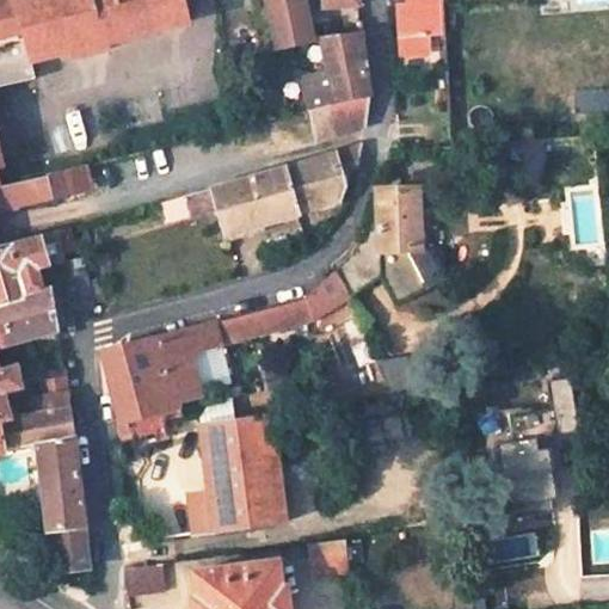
[(0,0),(0,88),(36,81),(31,63),(32,63),(31,56),(49,51),(51,59),(94,48),(108,44),(170,30),(168,23),(188,18),(183,0),(42,0),(37,1),(24,5),(23,0),(0,0)]
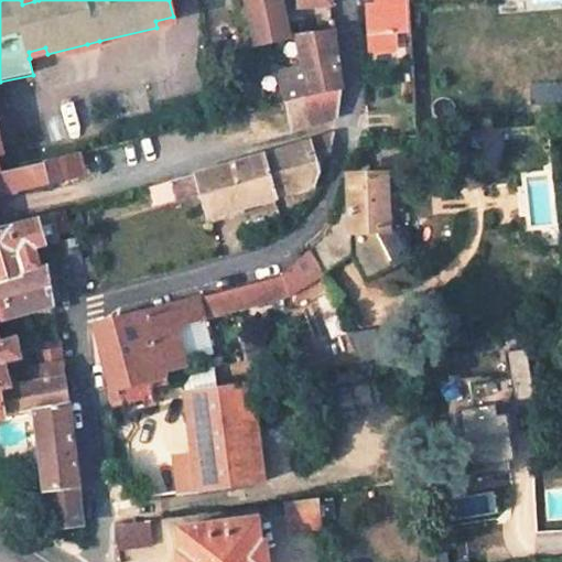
[(247,0),(259,46),(290,39),(280,0),(247,0)]
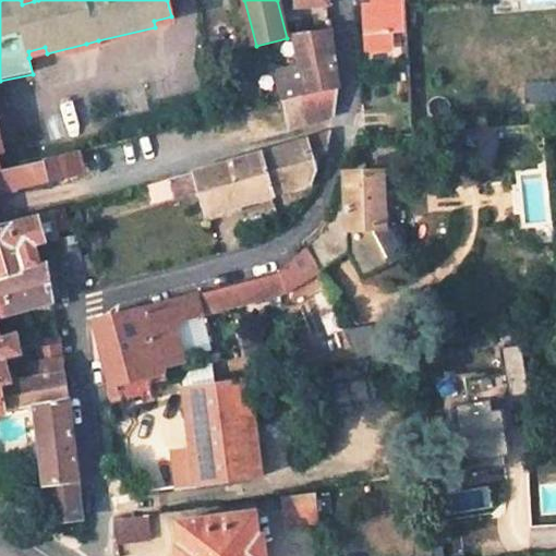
[(376,0),(377,3),(365,3),(365,14),(406,11),(405,0),(376,0)]
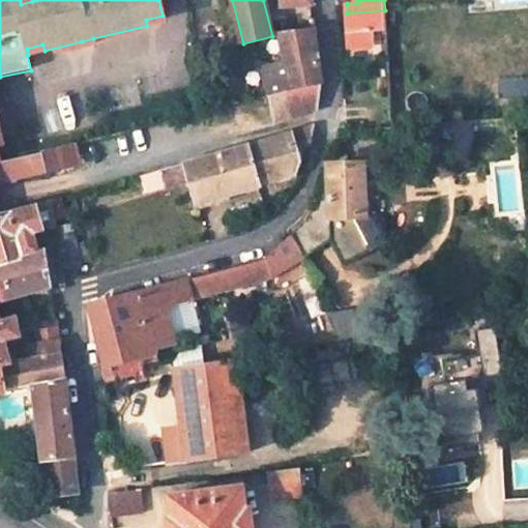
[(347,13),(350,48),(381,46),(380,28),(386,28),(385,10),(347,13)]
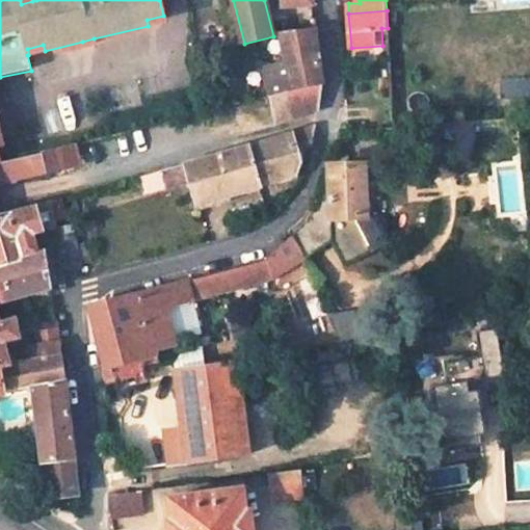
[(164,22),(163,16),(147,20),(148,26),(164,22)]
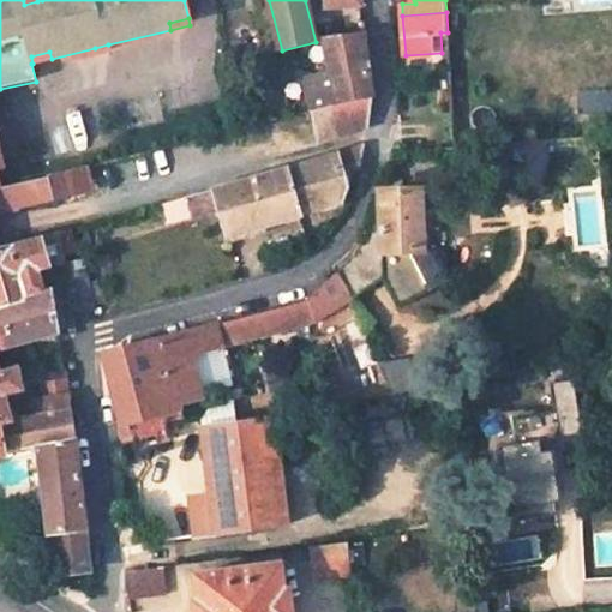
[(325,41),(330,70),(306,76),(311,111),(371,95),(371,89),(365,35),(325,41)]
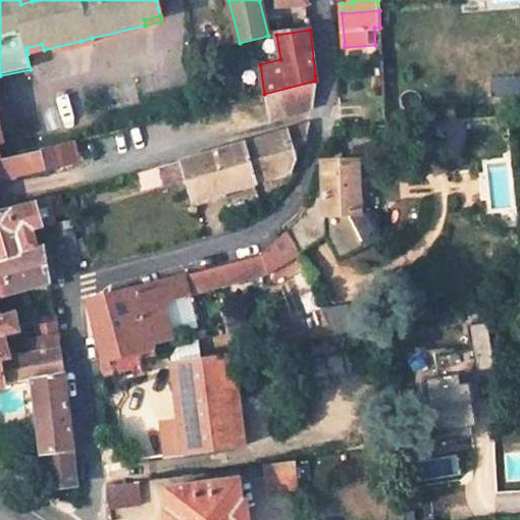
[(92,38),(81,41),(82,47),(93,45),(92,38)]
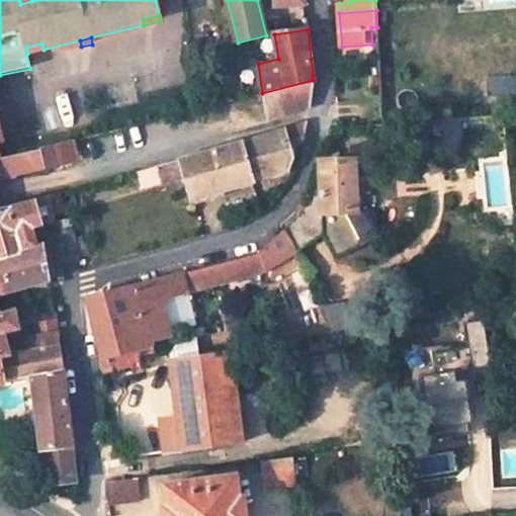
[(27,54),(44,50),(41,44),(26,48),(27,54)]
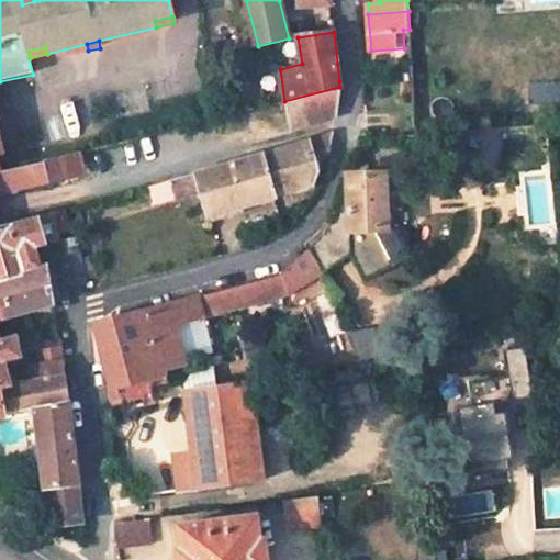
[(284,101),(288,126),(336,114),(339,87),(284,101)]
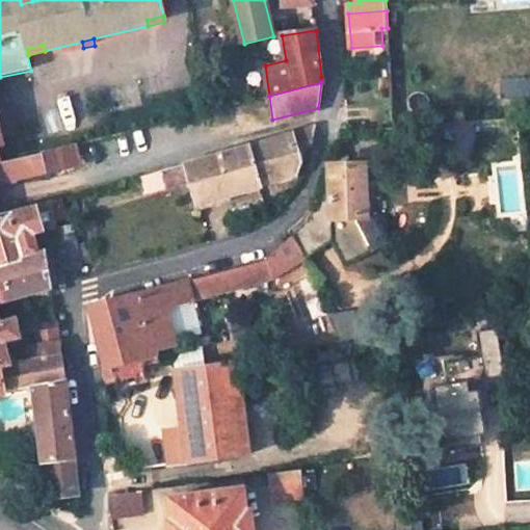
[(294,132),(298,148),(311,143),(315,126),(294,132)]
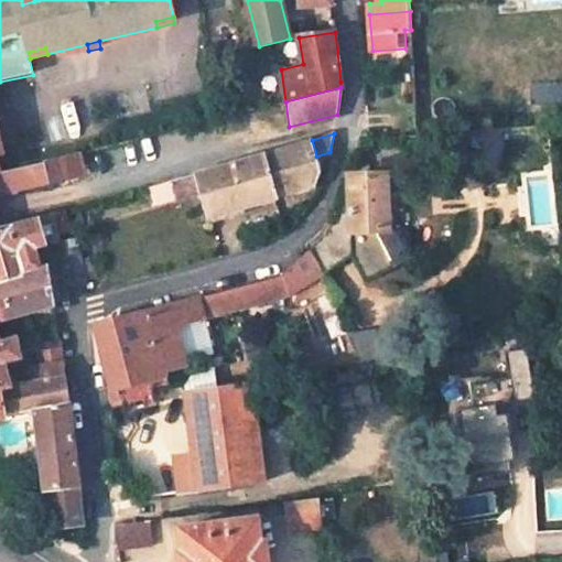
[(312,140),(198,172),(200,174),(175,180),(180,197),(204,192),(209,216),(312,186),(319,166),(316,157),(312,140)]
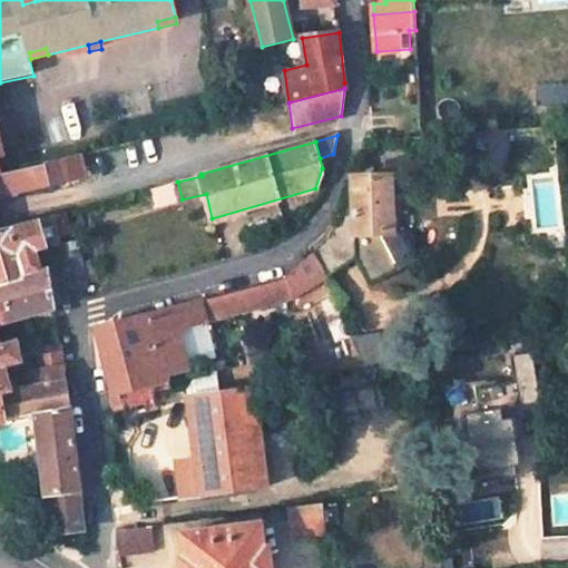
[(62,182),(89,175),(84,153),(56,160),(62,182)]
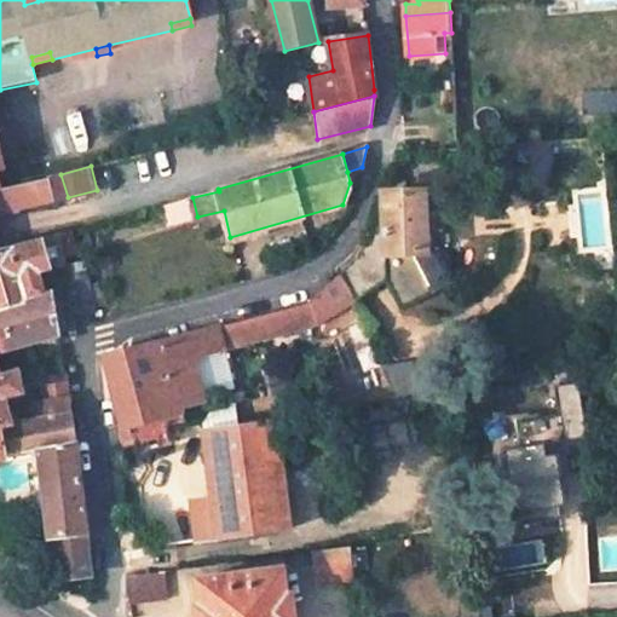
[(0,188),(0,205),(3,214),(68,197),(61,174),(0,188)]
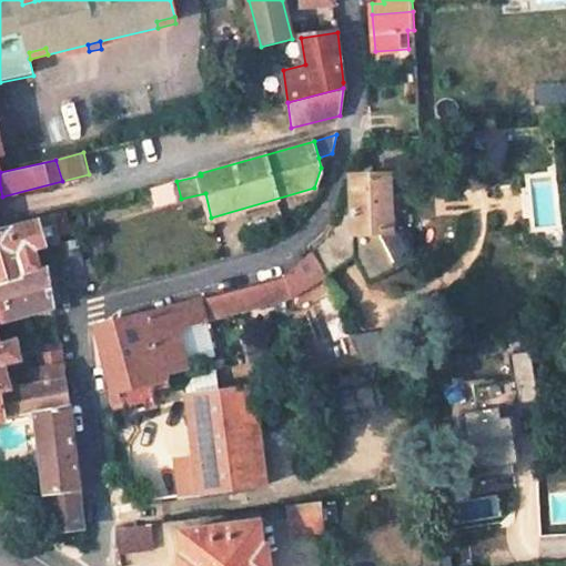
[(393,231),(391,175),(351,175),(335,223),(311,254),(312,258),(324,279),(353,261),(354,260),(353,234),(393,232),(393,231)]
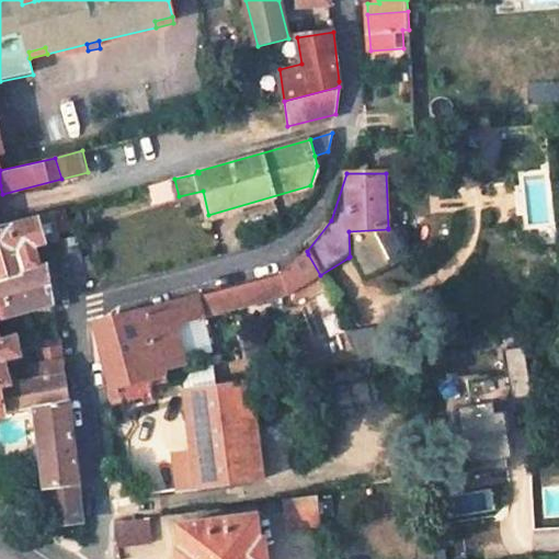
[(0,280),(42,267),(36,244),(59,239),(55,212),(0,227),(0,280)]
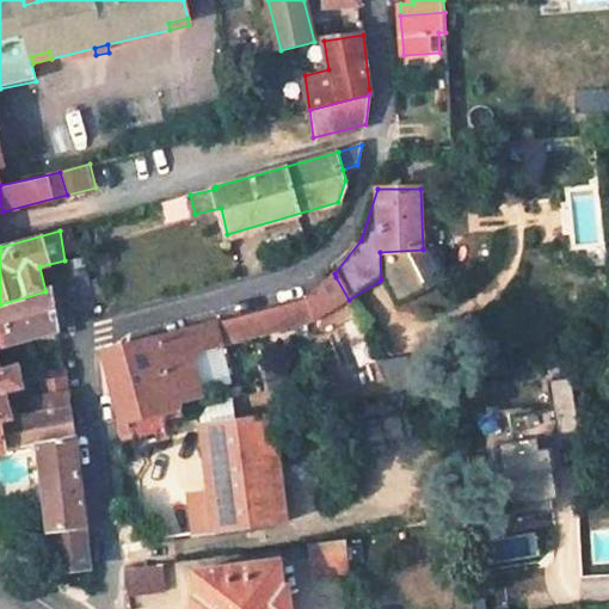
[(381,280),(380,281),(397,307),(416,294),(411,285),(440,268),(426,246),(423,248),(423,250),(380,252),(381,280)]
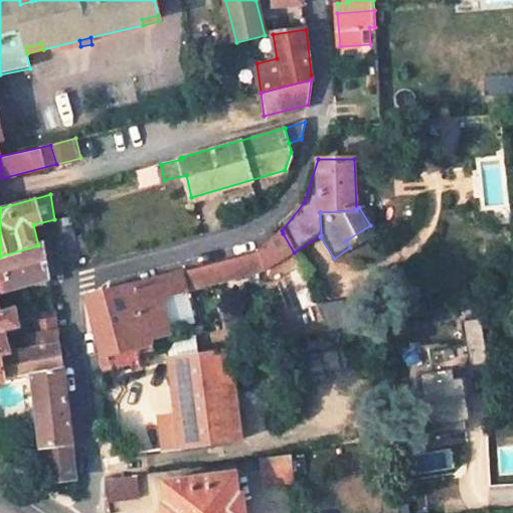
[(78,258),(74,225),(56,228),(61,260),(78,258)]
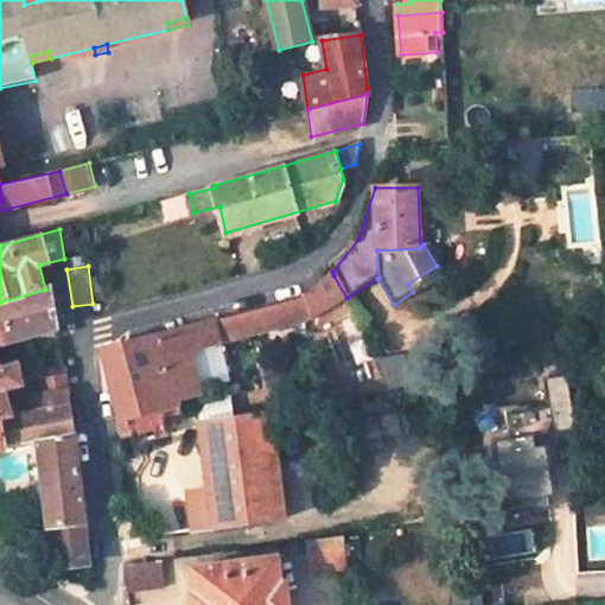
[(441,273),(437,266),(408,284),(413,292),(441,273)]
